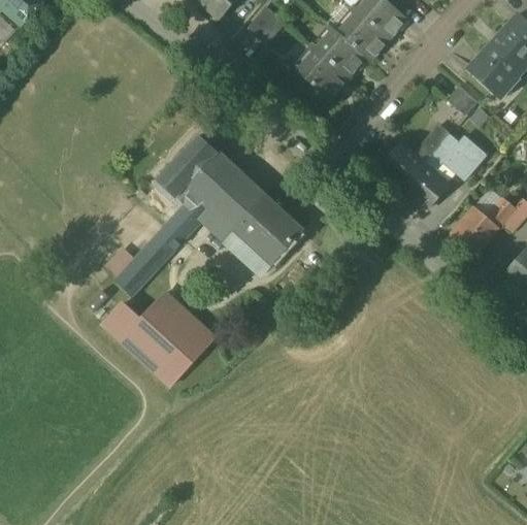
[(3,0),(0,3),(0,4),(23,25),(43,0),(3,0)]
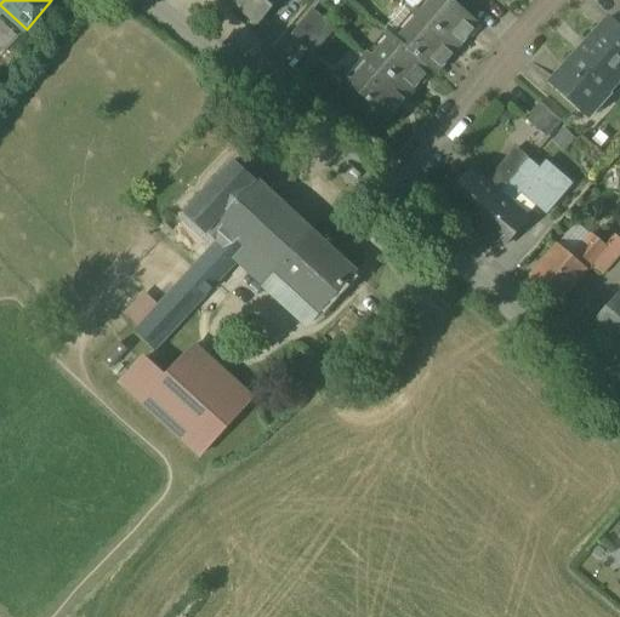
[(238,0),(262,21),(277,4),(276,3),(278,0),(238,0)]
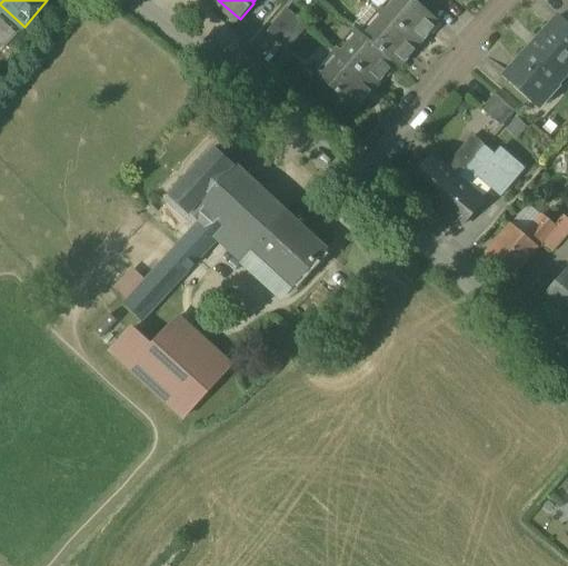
[(397,0),(386,13),(421,43),(441,20),(431,12),(417,0),(397,0)]
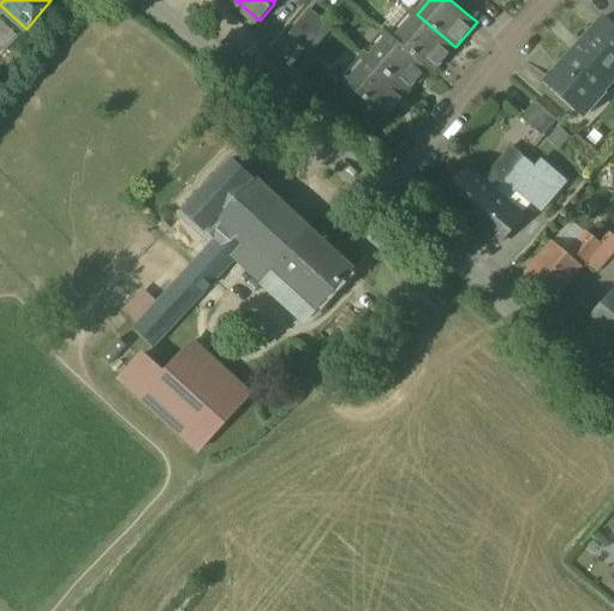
[(476,3),(472,0),(451,0),(466,13),(476,3)]
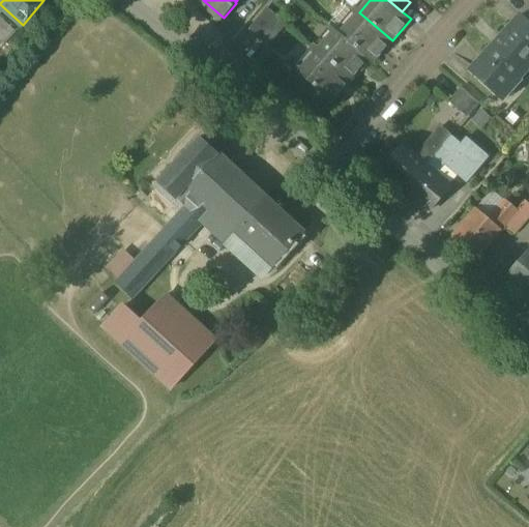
[(269,7),(253,26),(262,34),(278,16),(269,7)]
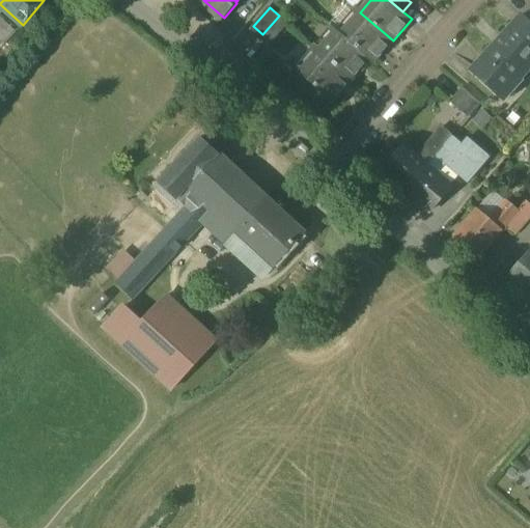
[(393,40),(360,12),(341,33),(370,58),(375,62),(393,40)]
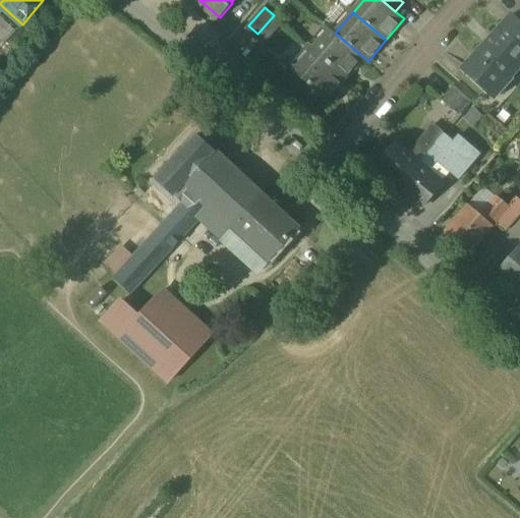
[(17,30),(0,13),(0,36),(6,42),(17,30)]
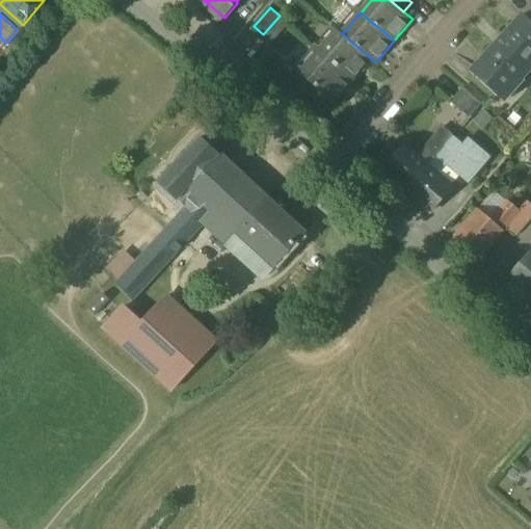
[(530,22),(521,14),(470,69),(501,98),(530,64),(530,22)]
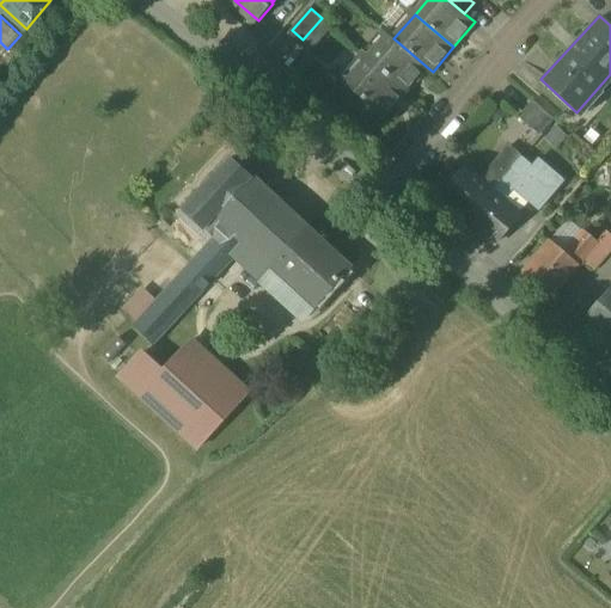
[(322,18),(303,40),(315,50),(334,28),(322,18)]
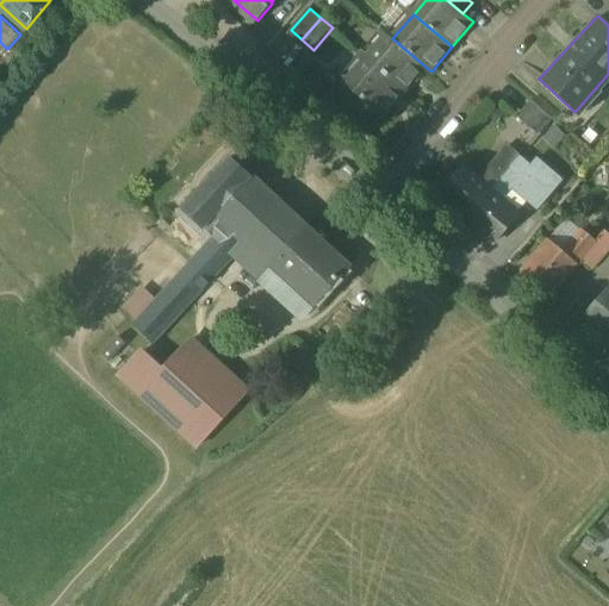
[(392,38),(387,33),(367,57),(405,91),(426,67),(392,38)]
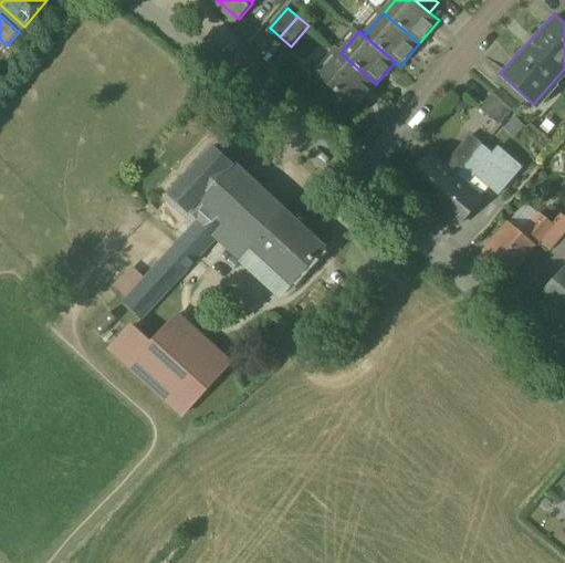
[(376,84),(341,53),(321,76),(356,106),(376,84)]
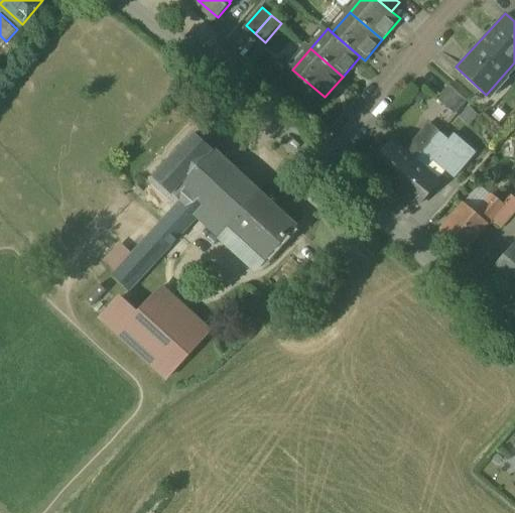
[(469,99),(449,82),(436,97),(455,113),(469,99)]
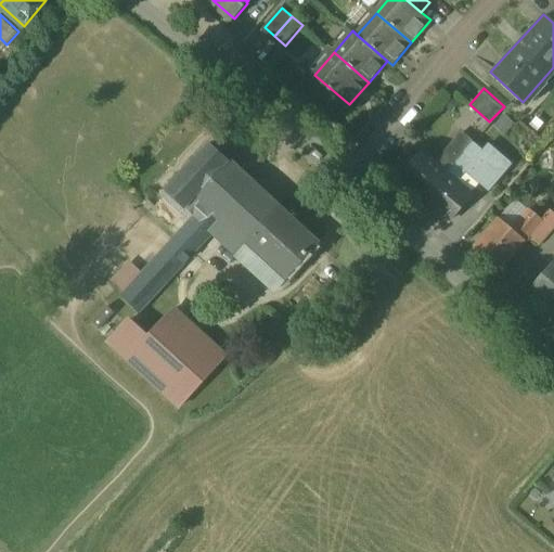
[(461,130),(436,161),(448,170),(464,151),(466,148),(474,141),(461,130)]
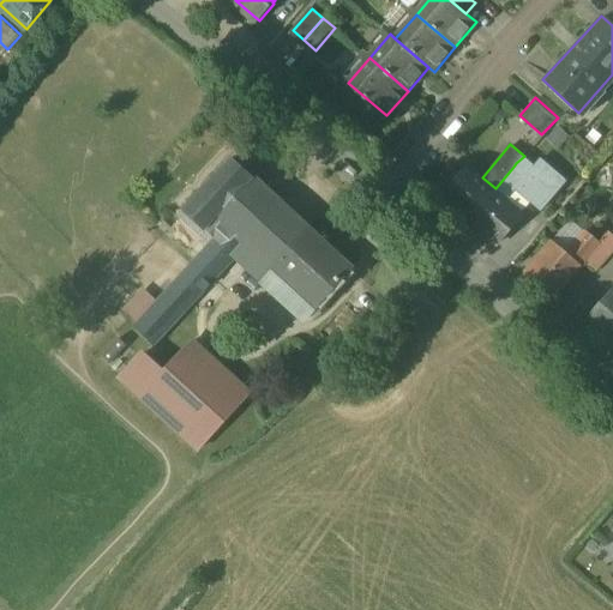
[(566,179),(541,157),(535,165),(524,156),(516,163),(496,188),(469,219),(497,243),(524,212),(508,198),(516,187),(541,209),(566,179)]
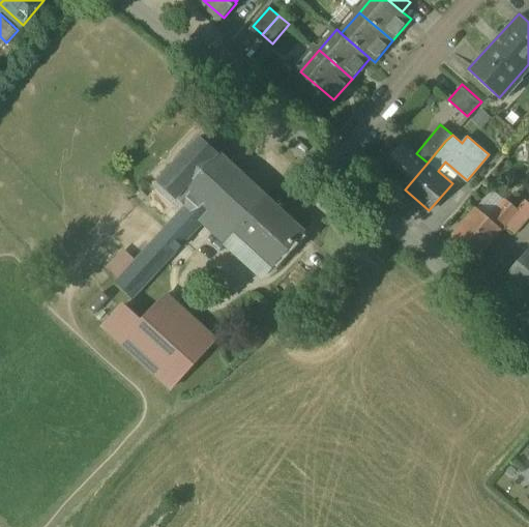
[(200,136),(160,177),(180,195),(218,153),(200,136)]
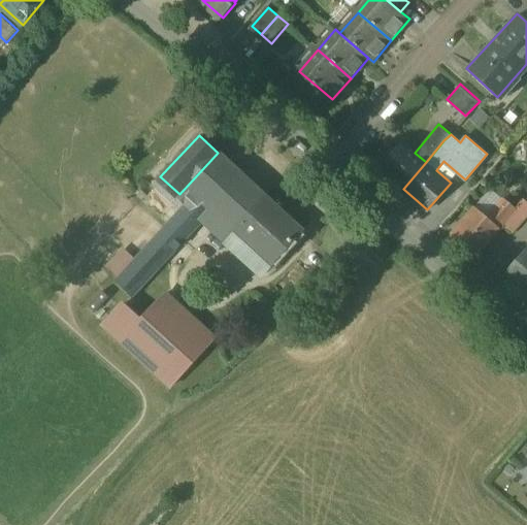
[(415,153),(401,141),(379,167),(403,189),(426,162),(415,153)]
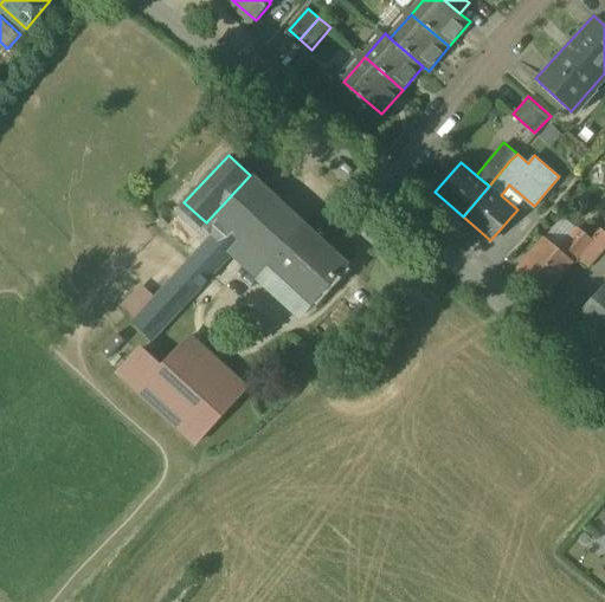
[(348,265),(250,175),(206,222),(303,314),(348,265)]
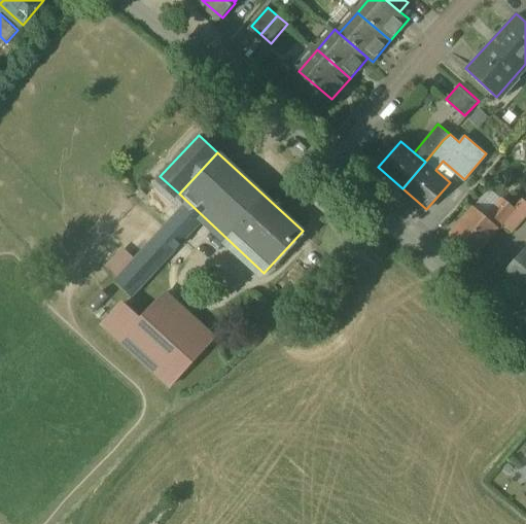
[(485,217),(472,207),(452,232),(477,253),(503,221),(515,209),(514,208),(501,198),(485,217)]
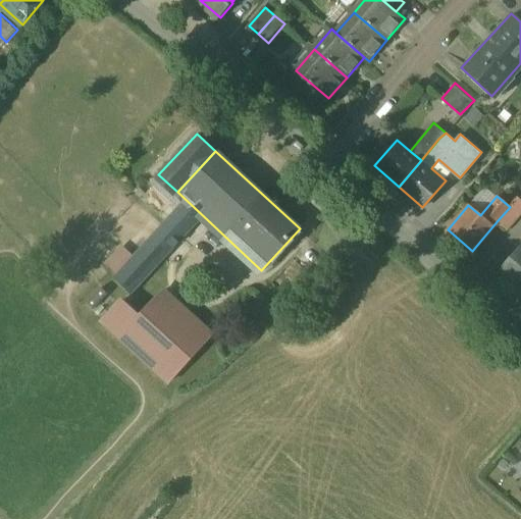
[(510,207),(499,219),(509,227),(520,213),(520,207),(513,201),(509,206),(510,207)]
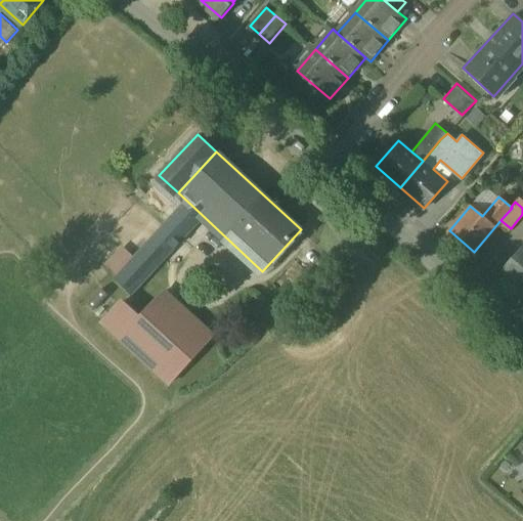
[(198,221),(182,204),(117,277),(132,295),(198,221)]
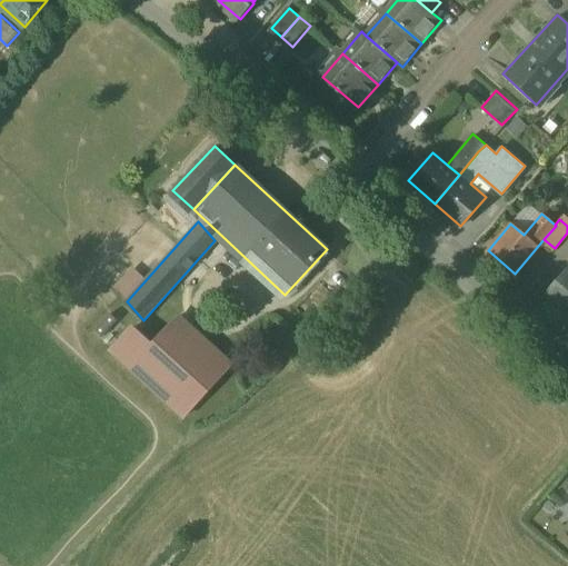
[(567,266),(542,296),(567,318),(567,266)]
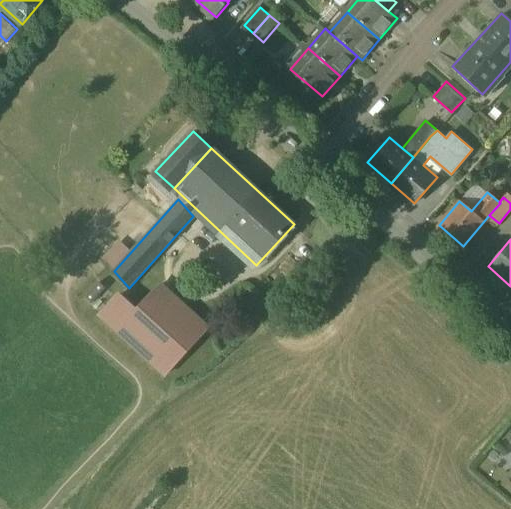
[(209,326),(161,283),(137,309),(119,293),(101,314),(165,373),(209,326)]
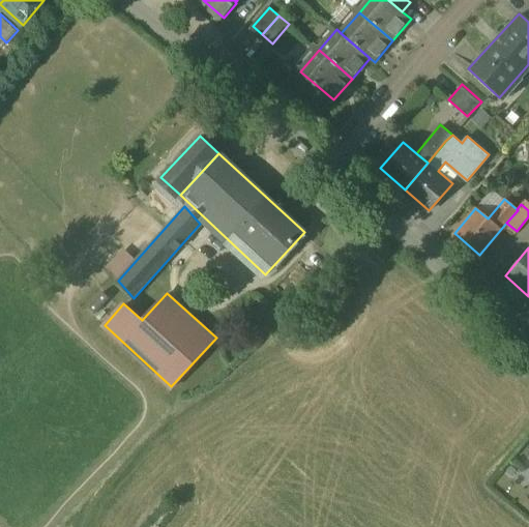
All buildings are outlined.
